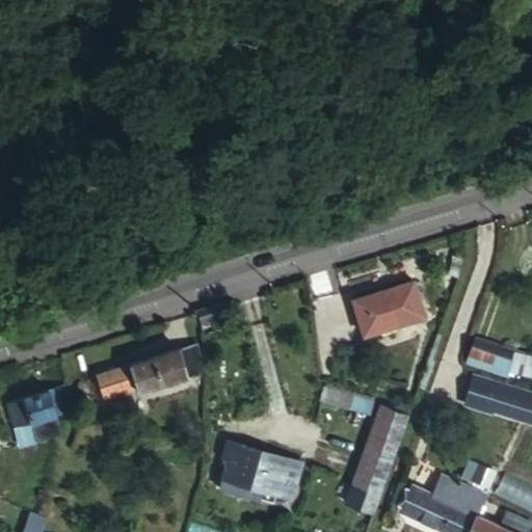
[(425,319),(414,285),(352,304),(365,340),(425,319)]
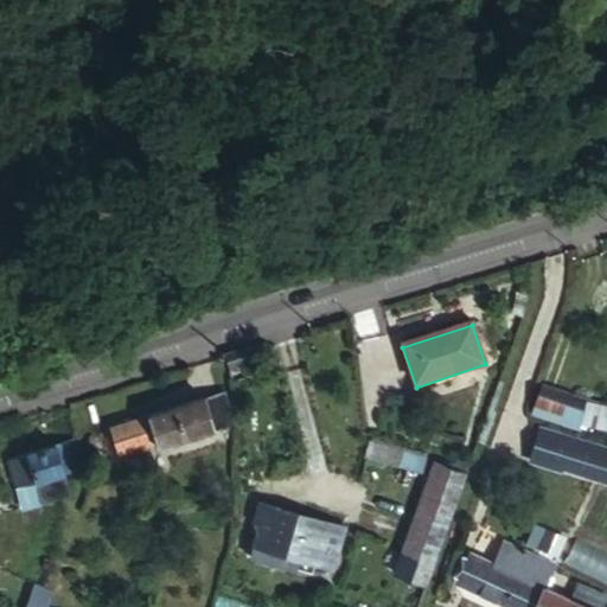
[(242,353),(224,359),(228,371),(246,366),(242,353)]
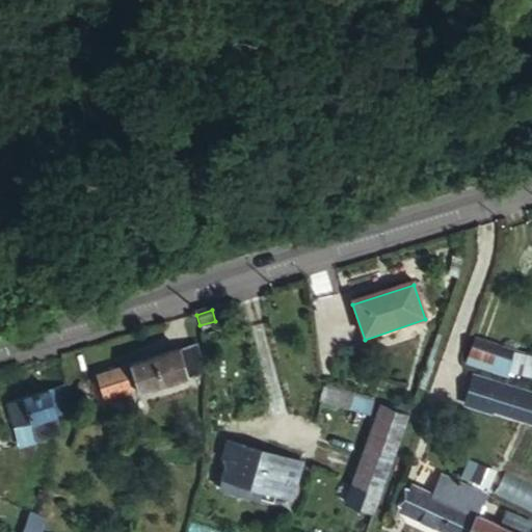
[(511,349),(473,338),(466,363),(504,374),(511,349)]
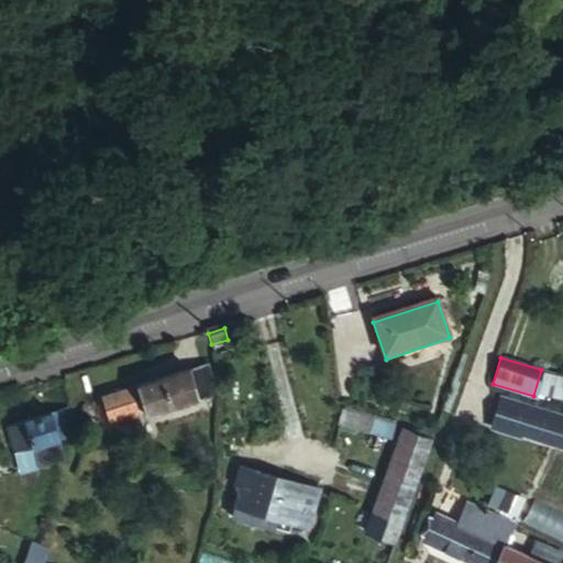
[(151,414),(216,393),(207,367),(96,404),(103,424),(150,410),(151,414)]
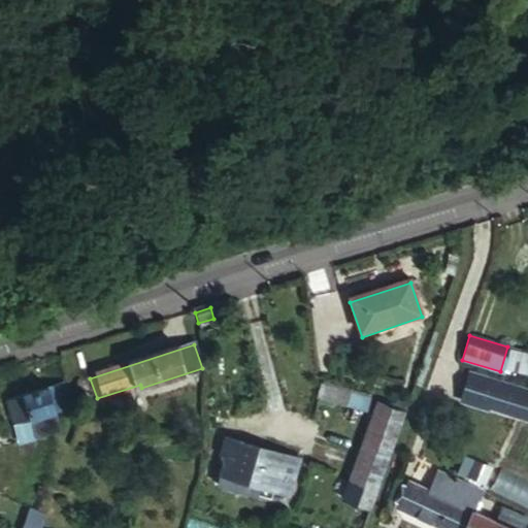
[(527,391),(494,381),(487,406),(527,419),(527,391)]
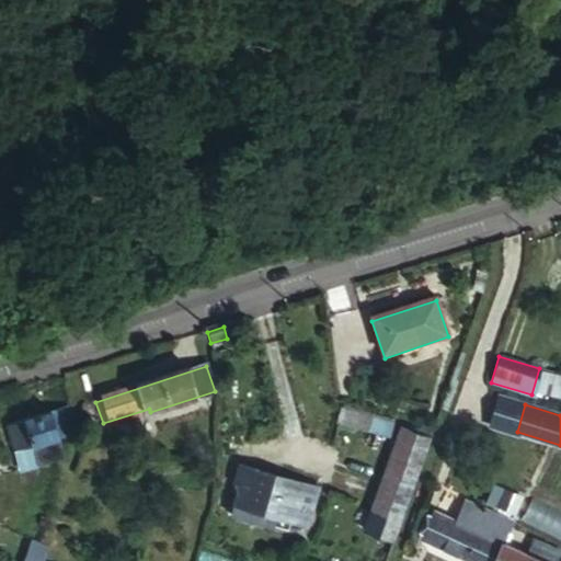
[(69,409),(54,414),(60,438),(78,433),(69,409)]
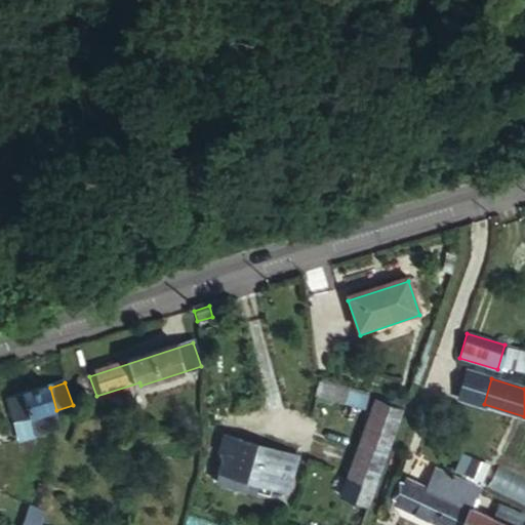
[(56,410),(50,388),(8,400),(15,422),(56,410)]
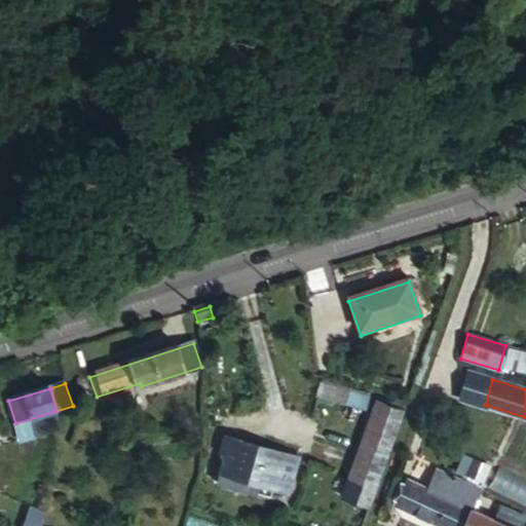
[(371,510),(404,414),(374,405),(341,498),(371,510)]
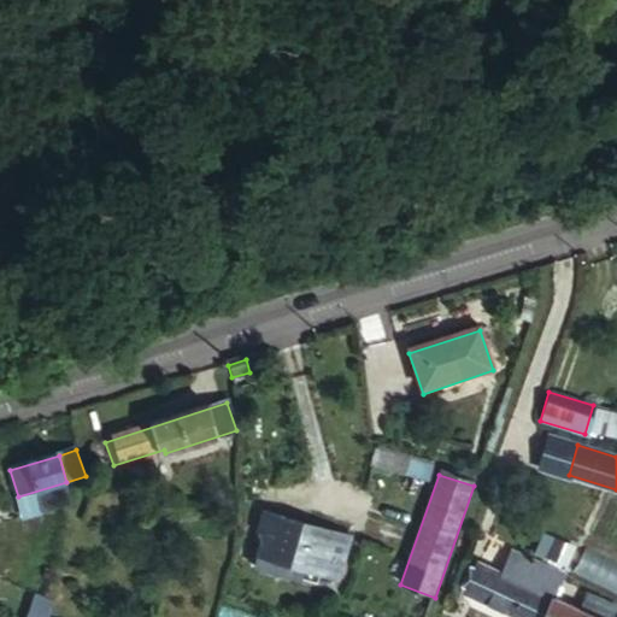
[(72,500),(66,482),(18,497),(23,513),(72,500)]
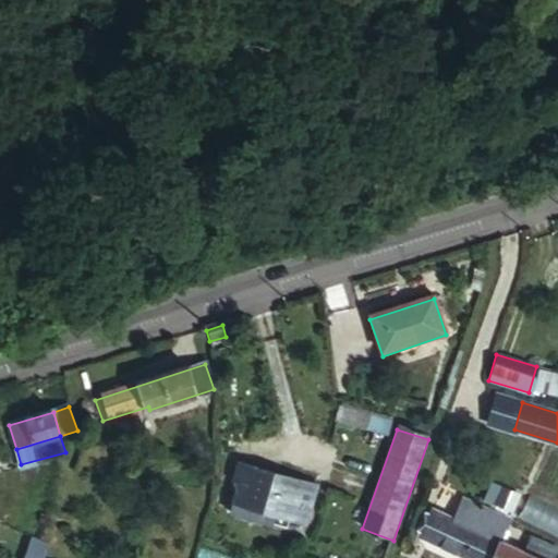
[(306,534),(322,482),(241,457),(228,509),(306,534)]
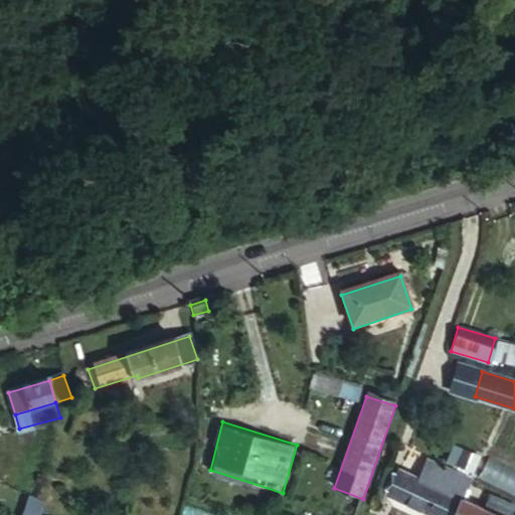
[(432,461),(422,480),(463,497),(471,477),(432,461)]
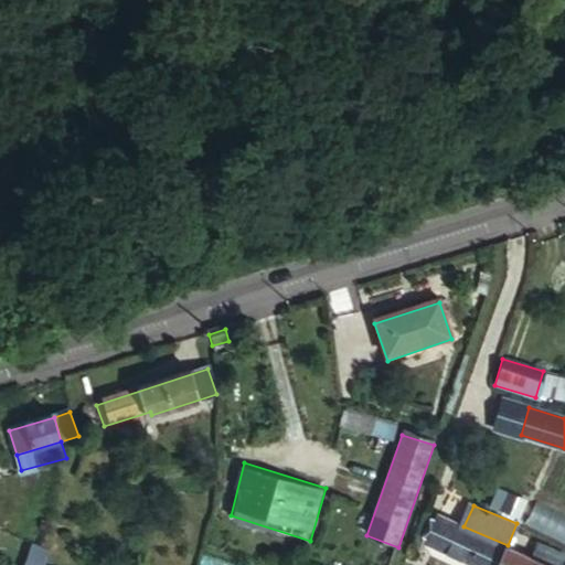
[(508,545),(464,526),(440,516),(427,547),(469,564),(499,564),(507,548),(508,545)]
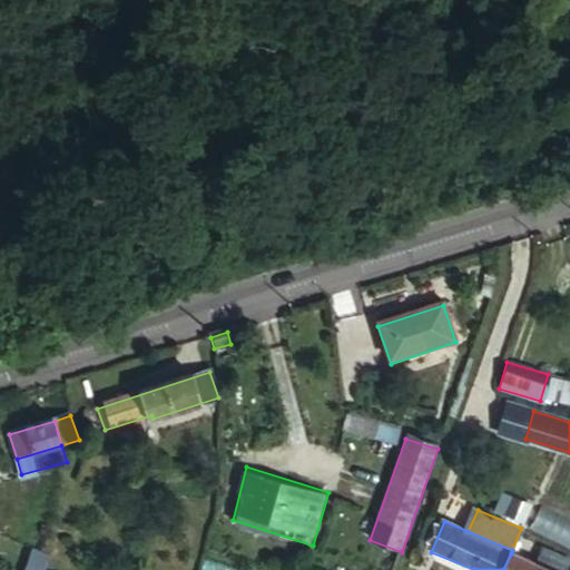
[(28,544),(19,569),(42,569),(49,550),(28,544)]
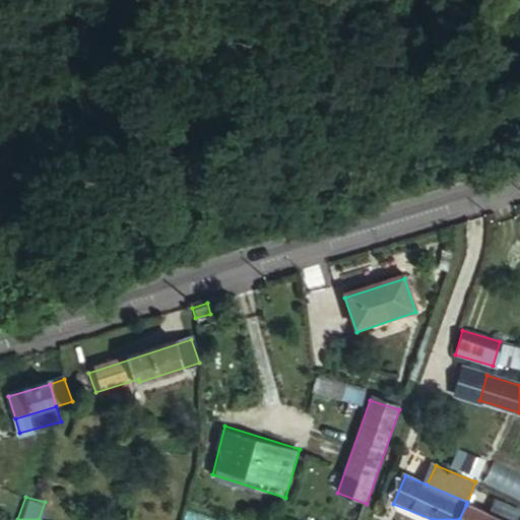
[(509,517),(513,507),(489,497),(484,507),(509,517)]
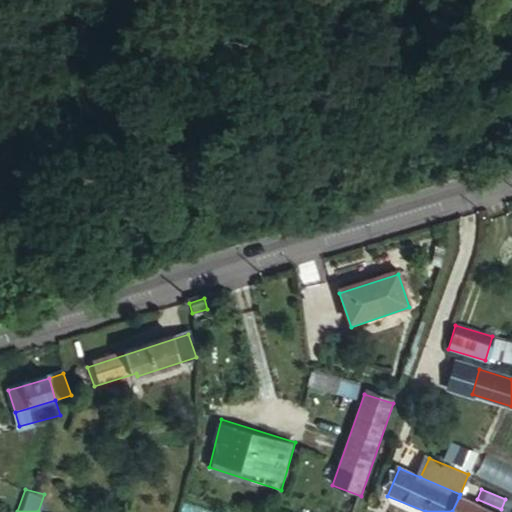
[(495,511),(459,497),(452,511),(495,511)]
